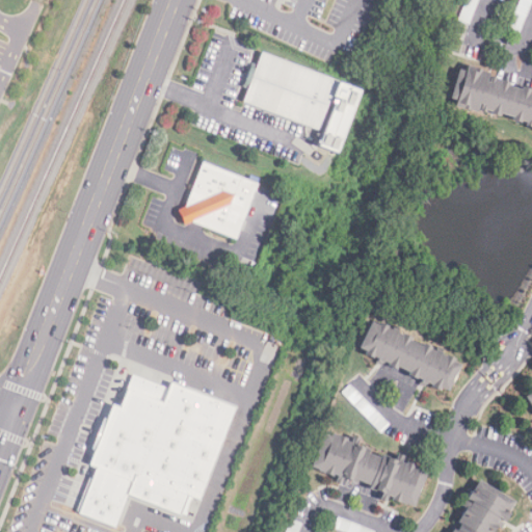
[(478,0),(469,25),(458,21),(467,0),(478,0)]
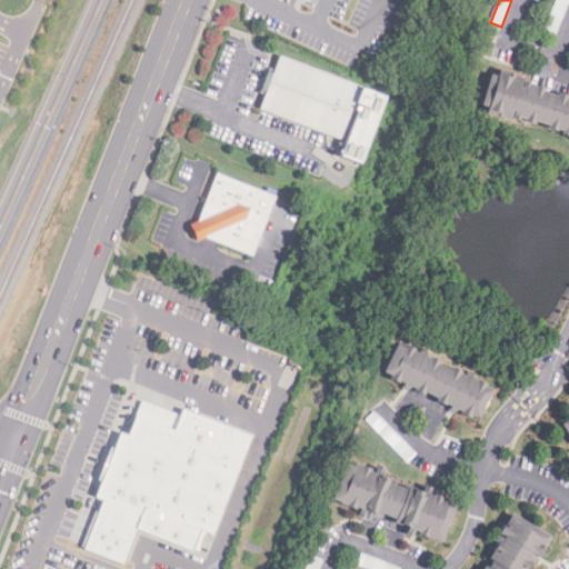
[(568,0),(555,39),(545,35),(558,0),(568,0)]
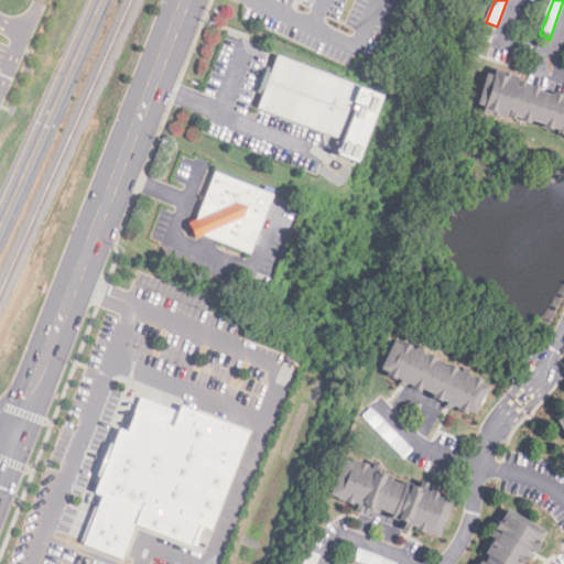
[(339,139),(260,110),(280,56),(358,85),(339,139)]
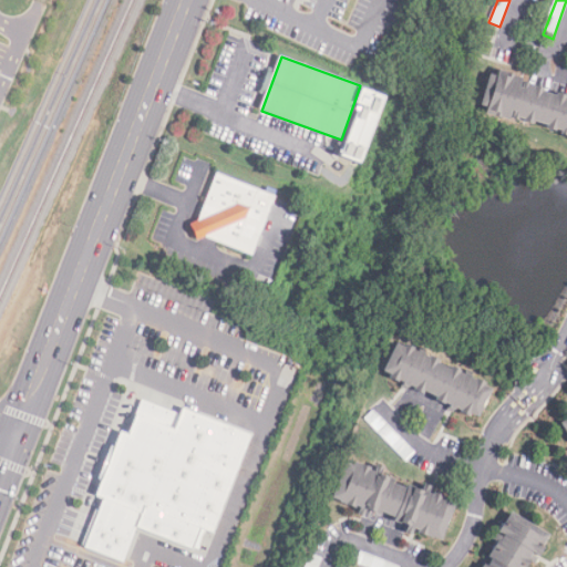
[(566,132),(542,124),(536,123),(535,126),(515,122),(517,114),(511,112),(508,121),(485,115),(487,107),(482,105),(488,76),(497,79),(500,72),(522,79),(521,82),(528,84),(534,88),(544,90),(543,93),(556,96),(566,96),(566,132)]
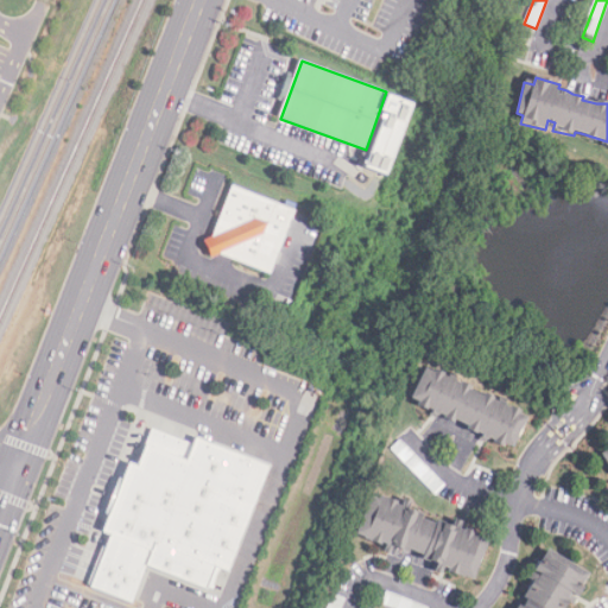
[(268,282),(219,260),(209,264),(201,247),(209,242),(229,189),(295,215),(268,282)]
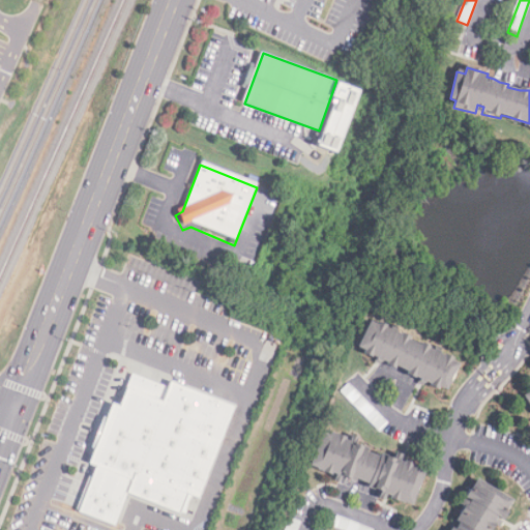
[(446,391),(437,390),(419,381),(414,375),(395,369),(382,363),(366,352),(358,348),(371,323),(378,327),(379,323),(386,327),(391,329),(396,332),(402,335),(409,339),(422,345),(429,348),(444,356),(451,359),(450,362),(459,366),(446,391)]
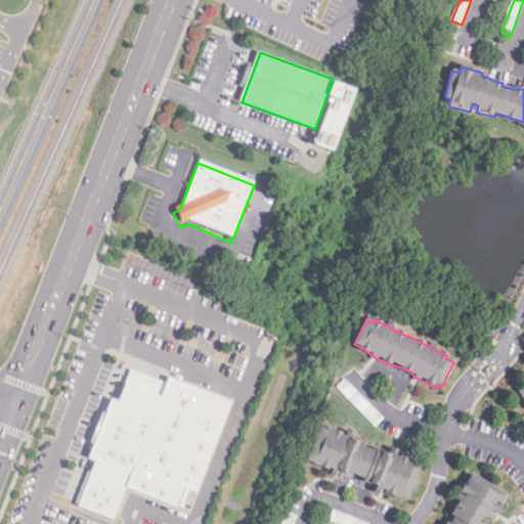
[(87,461),(111,401),(118,403),(130,370),(166,385),(168,379),(231,402),(194,494),(184,490),(177,510),(125,490),(113,521),(78,508),(94,464),(87,461)]
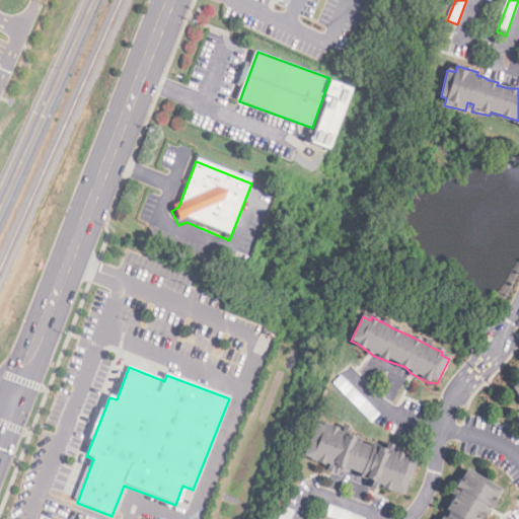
[(372,423),(334,385),(342,377),(380,415),(372,423)]
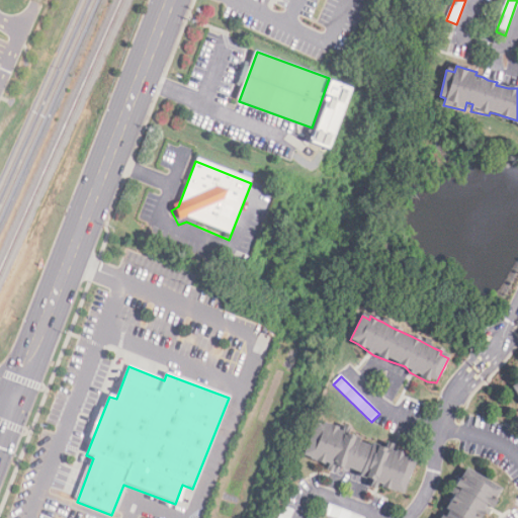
[(402,495),(382,486),(378,485),(376,490),(369,488),(371,482),(359,478),(360,473),(348,469),(334,466),(305,455),(317,422),(338,430),(341,434),(343,427),(348,430),(346,435),(360,440),(358,444),(370,448),(371,445),(384,449),(386,444),(393,446),(391,452),(415,461),(402,495)]
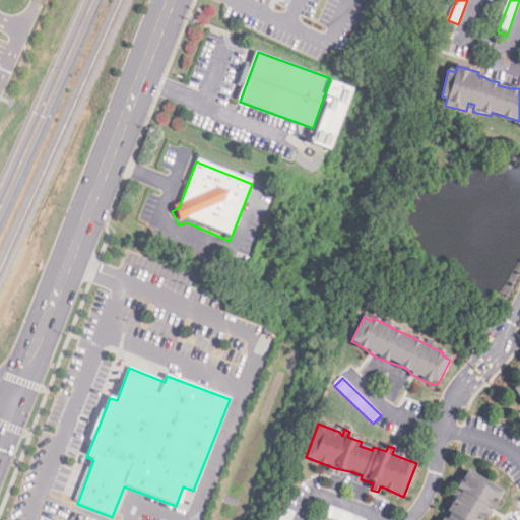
[(446,519),(458,499),(454,496),(467,472),(500,491),(494,502),(498,504),(494,511),(489,509),(481,519),(446,519)]
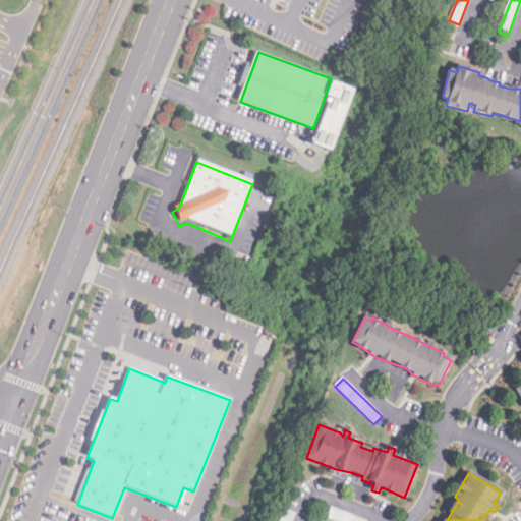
[(333,520),(328,519),(332,508),(364,520),(333,520)]
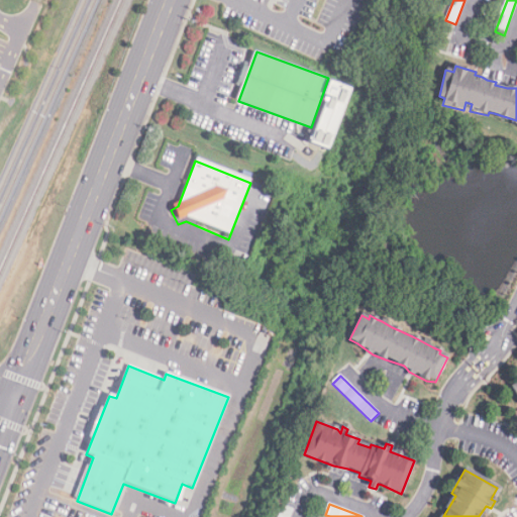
[(291,516),(278,516),(283,506),(294,510),(291,516)]
